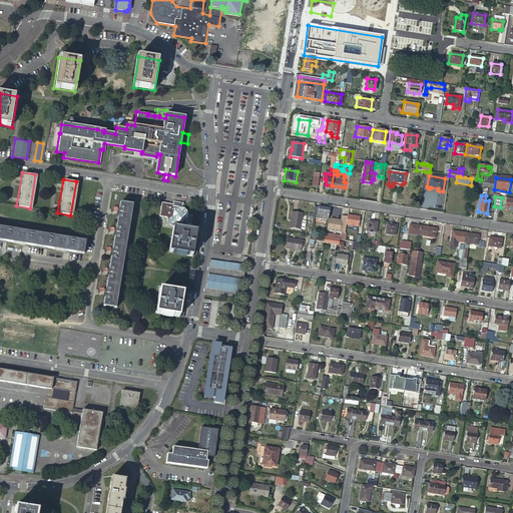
[(133,205),(120,202),(103,306),(116,308),(133,205)]
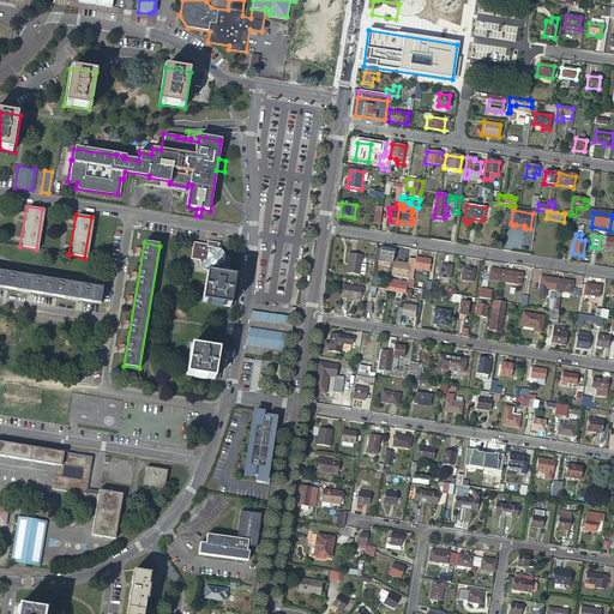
[(209,274),(227,277),(228,269),(229,270),(232,256),(226,254),(222,251),(223,245),(209,242),(209,245),(194,242),(192,259),(200,260),(202,263),(202,265),(203,268),(204,269),(205,270),(208,270),(209,272),(209,274)]
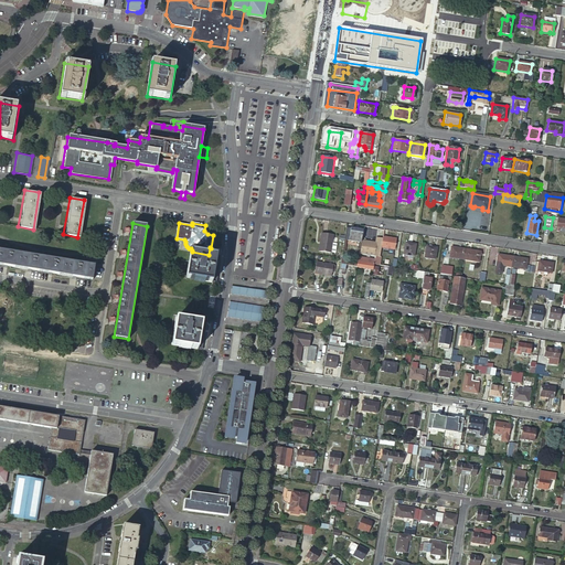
[(362,231),(345,228),(344,241),(361,243),(362,231)]
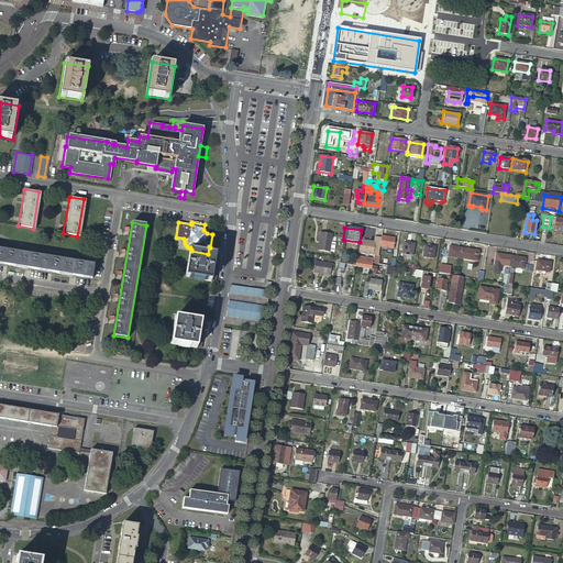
[(320,232),(318,241),(320,242),(319,251),(330,252),(332,234),(320,232)]
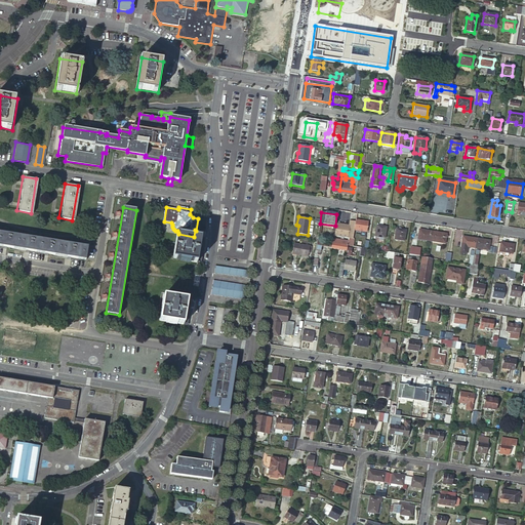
[(367,223),(356,220),(355,224),(354,231),(361,232),(365,233),(366,233),(367,223)]
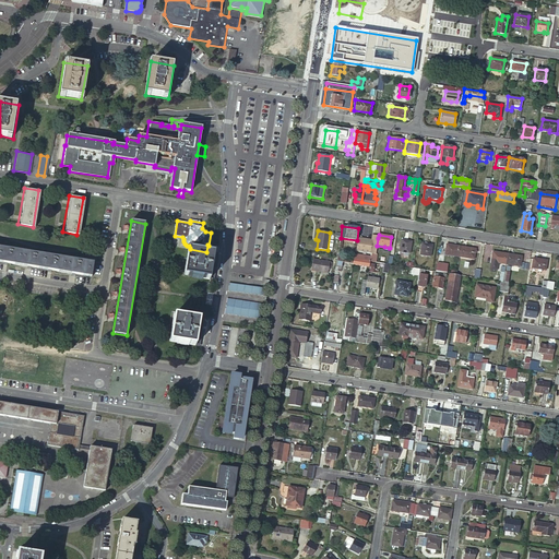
[(355,251),(371,253),(376,254),(377,246),(378,238),(372,237),(371,246),(356,244),(355,251)]
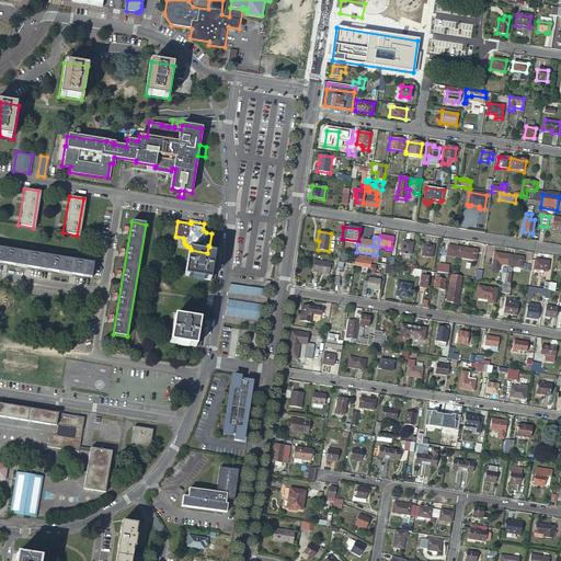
[(412,243),(402,241),(400,253),(411,255),(412,243)]
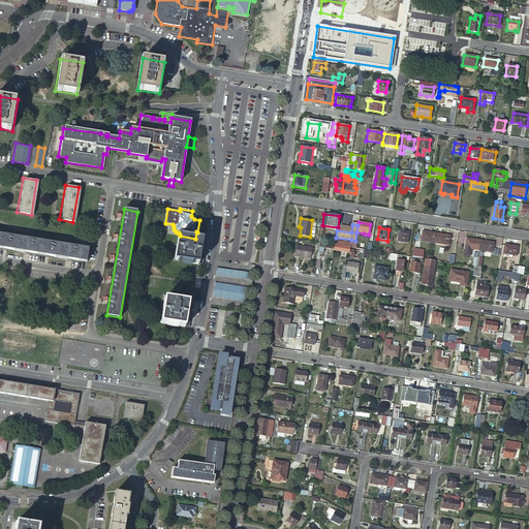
[(408,232),(399,230),(397,242),(407,244),(408,232)]
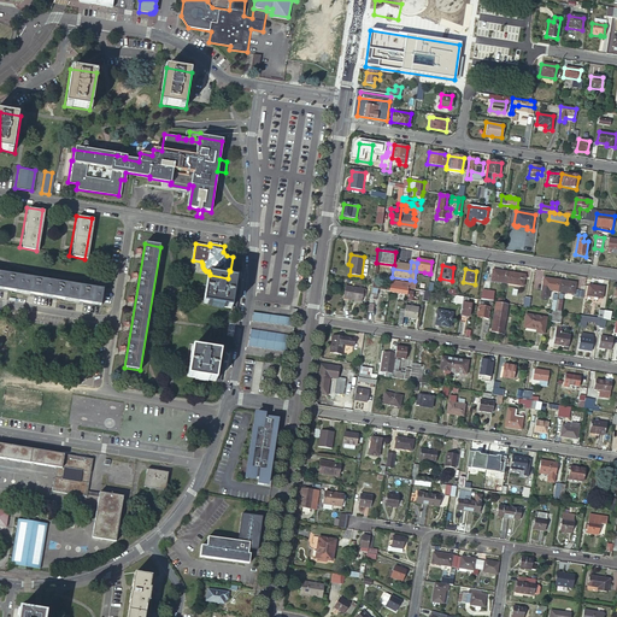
[(498,283),(506,285),(509,272),(493,270),(492,271),(492,274),(491,282),(498,283)]
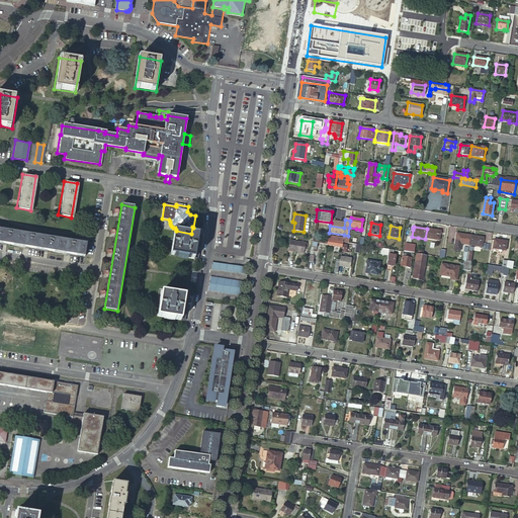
[(0,229),(0,242),(83,256),(86,243),(0,229)]
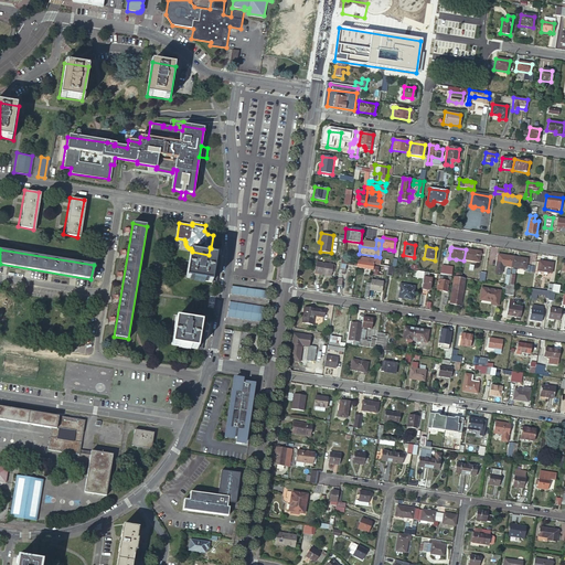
[(464,260),(479,263),(480,252),(466,249),(464,260)]
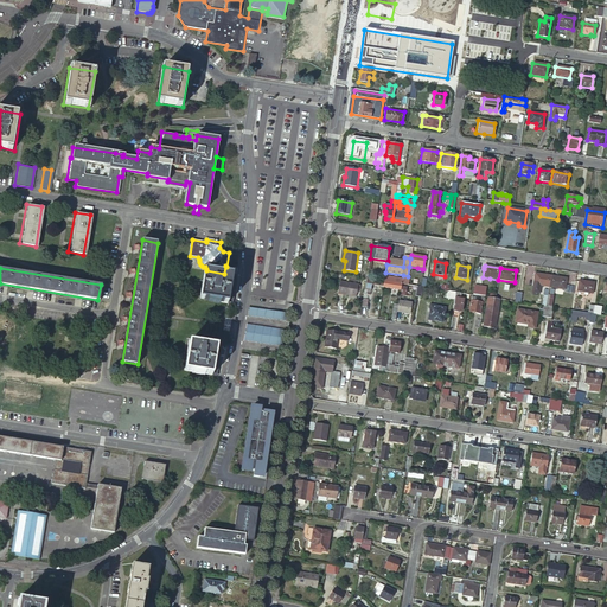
[(224,274),(206,270),(202,299),(228,304),(232,275),(224,274)]
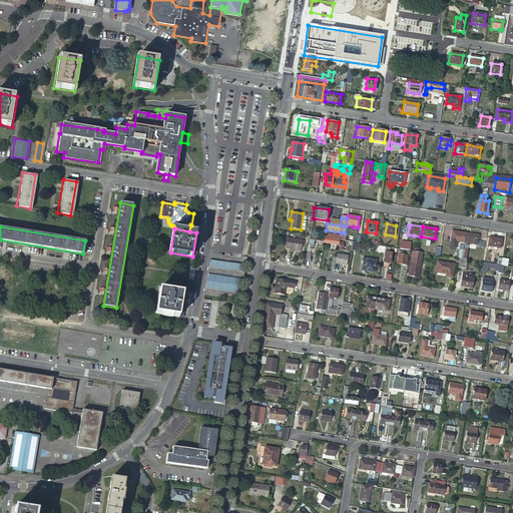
[(457,241),(463,243),(465,233),(452,231),(451,241),(450,247),(456,248),(457,241)]
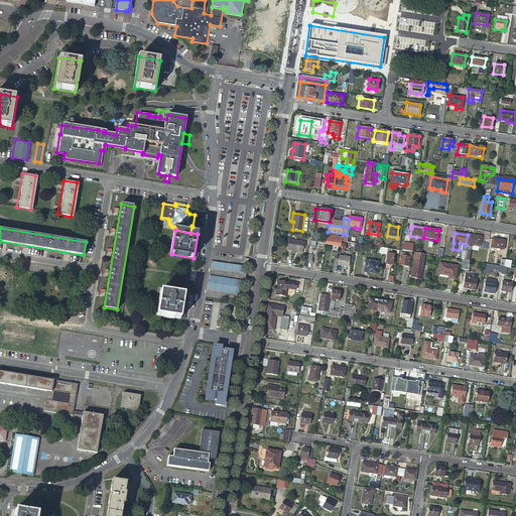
[(328,235),(327,239),(326,244),(326,245),(341,247),(342,242),(342,238),(328,235)]
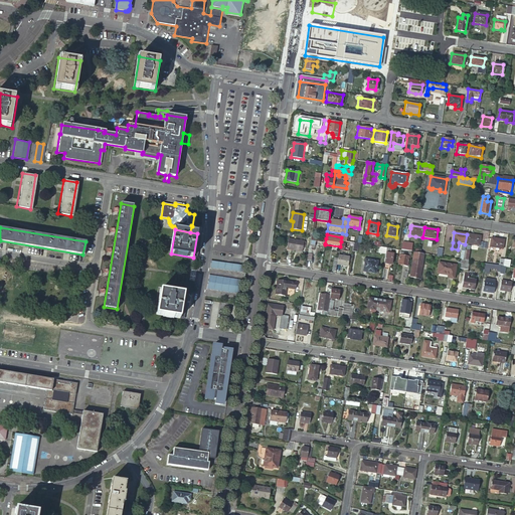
[(465,244),(479,246),(480,236),(467,234),(465,244)]
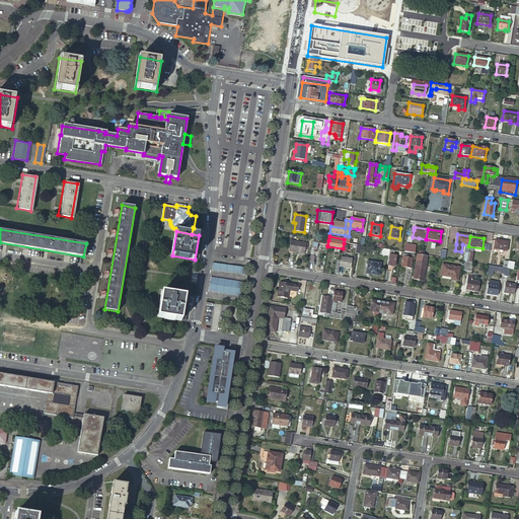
[(327,245),(328,240),(317,239),(313,238),(310,255),(313,255),(314,252),(313,252),(314,248),(317,248),(318,243),(327,245)]
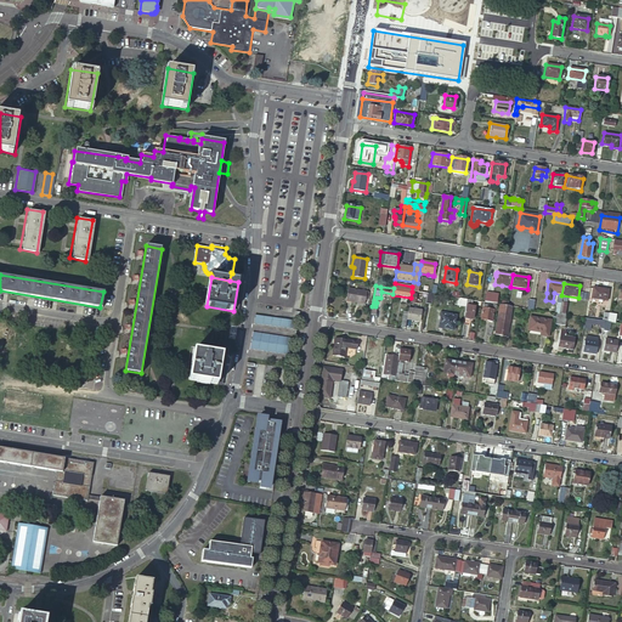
[(609,290),(593,288),(592,299),(599,300),(598,304),(603,304),(603,300),(608,301),(609,290)]
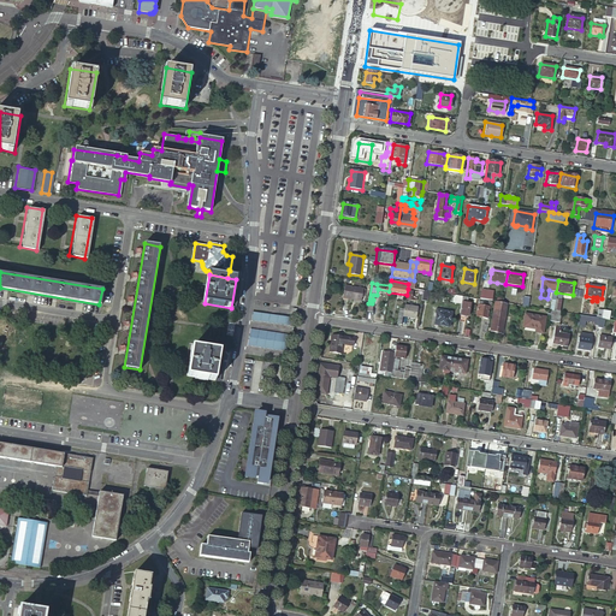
[(363,289),(344,286),(342,300),(361,302),(363,289)]
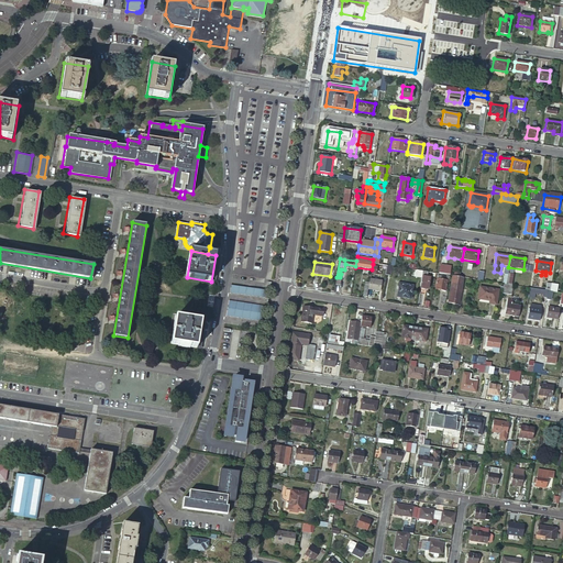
[(430,278),(421,276),(420,288),(428,290),(430,278)]
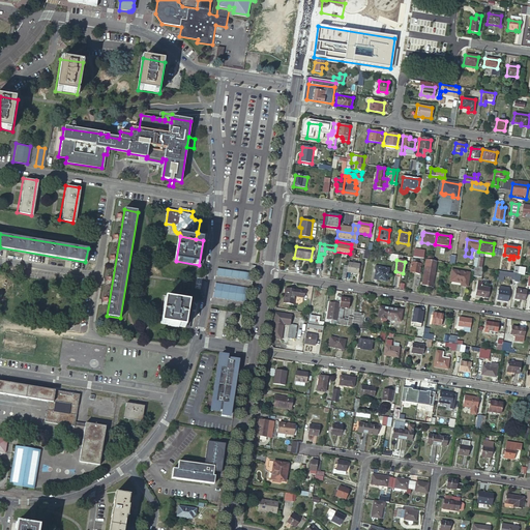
[(433,261),(425,260),(421,286),(432,288),(436,262),(433,261)]
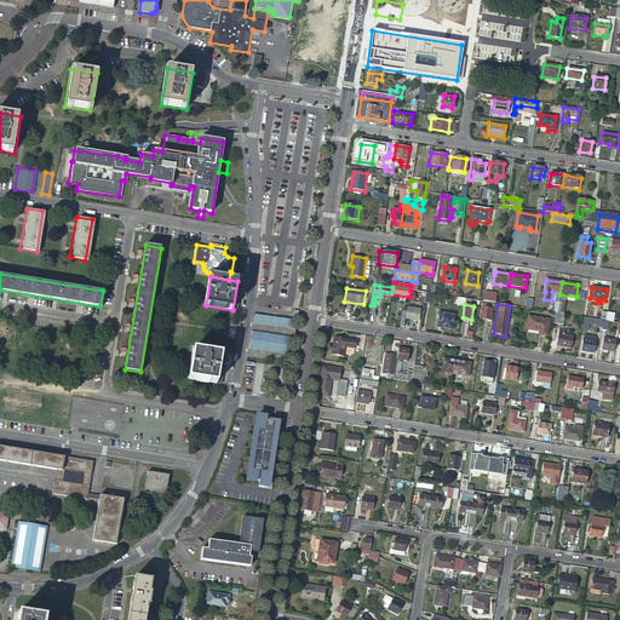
[(486,309),(481,308),(480,319),(491,321),(492,309),(488,309),(489,305),(486,305),(486,309)]
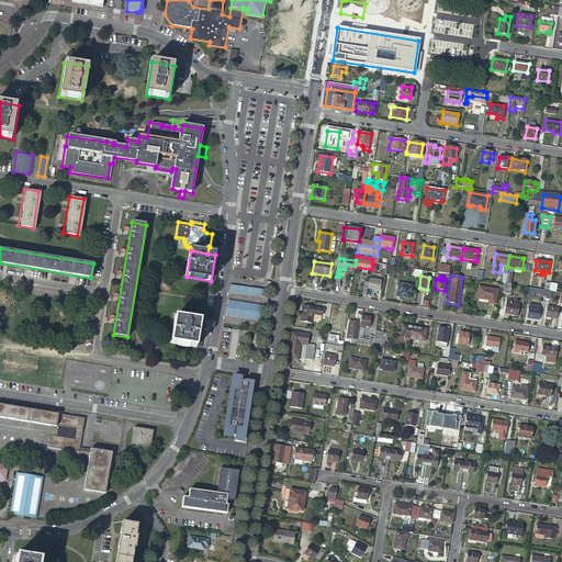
[(412,285),(397,283),(395,298),(409,300),(412,285)]
